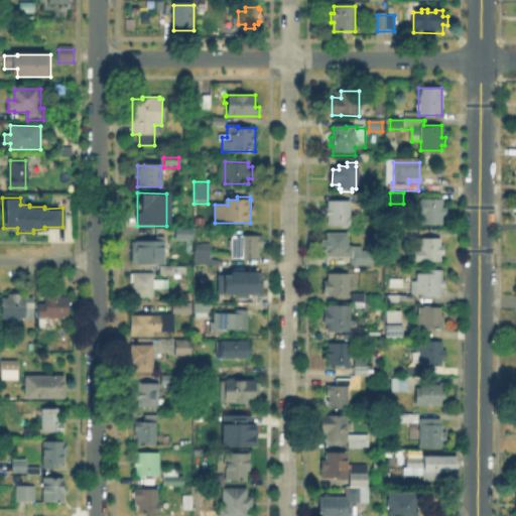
[(441,201),(441,209),(446,209),(446,217),(441,217),(441,224),(421,223),(421,201),(441,201)]
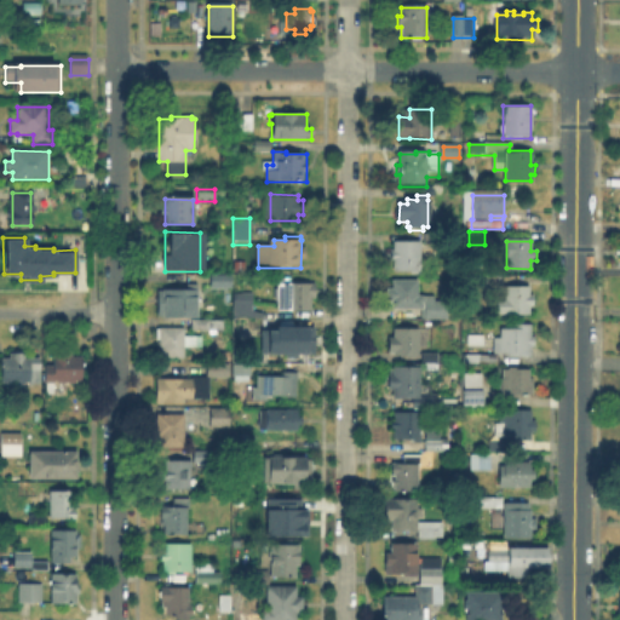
[(423,244),(423,262),(424,262),(424,271),(394,271),(394,244),(423,244)]
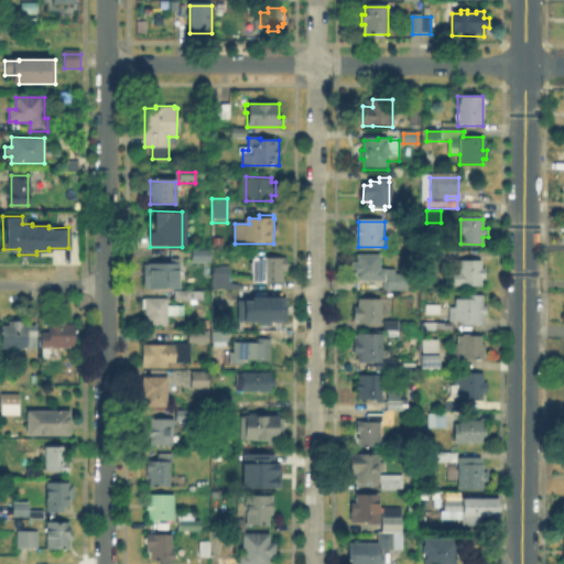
[(212,263),(194,263),(194,250),(212,250),(212,263)]
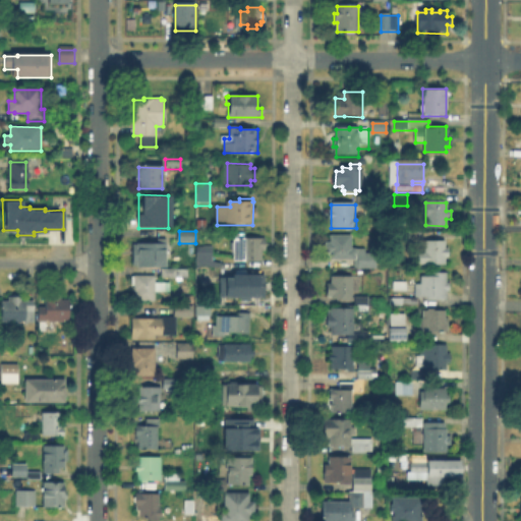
[(352,236),(352,253),(374,253),(374,269),(355,269),(355,259),(327,259),(328,236),(352,236)]
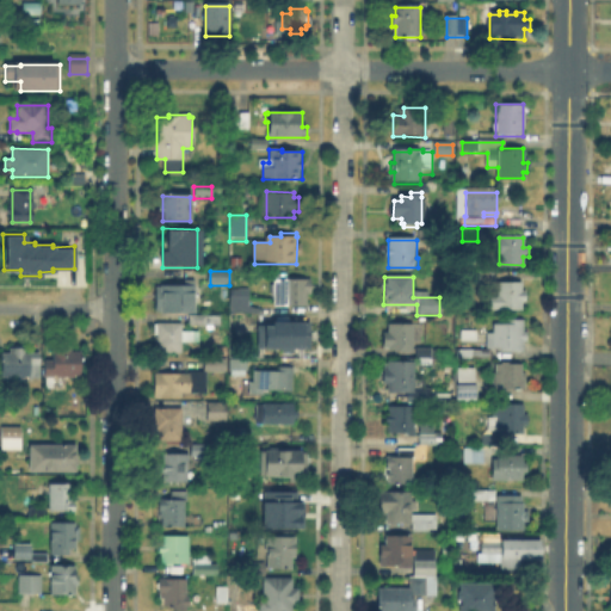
[(307,307),(275,307),(275,281),(310,281),(310,297),(307,297),(307,307)]
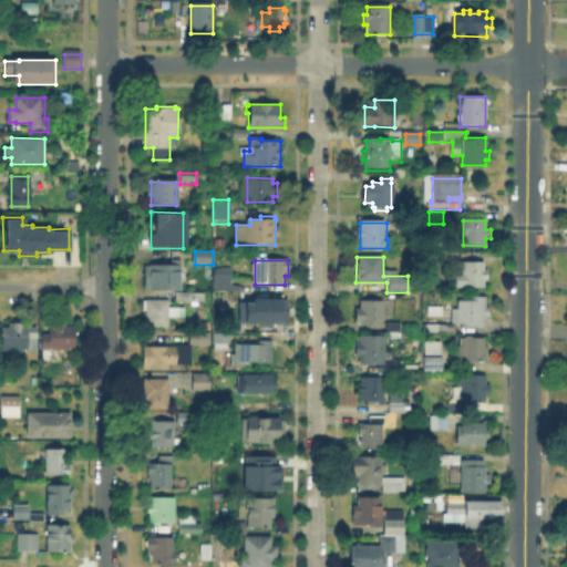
[(462,288),(457,288),(457,271),(462,271),(462,264),(486,264),(486,288),(462,288)]
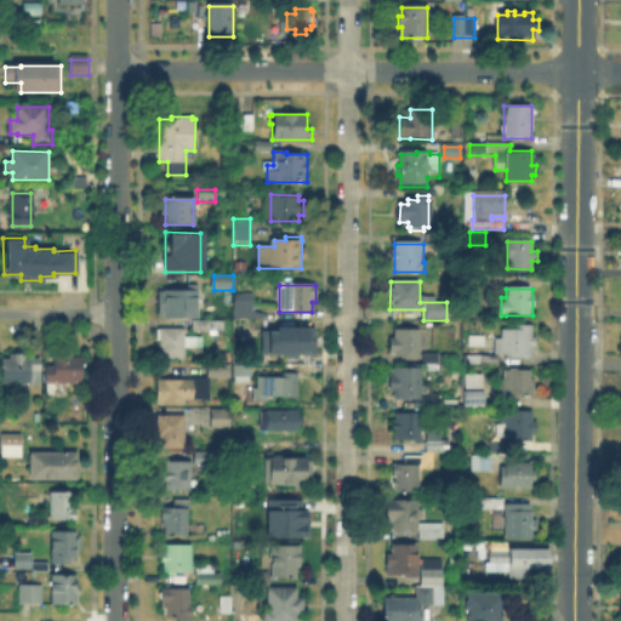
[(199,318),(159,318),(160,292),(176,292),(176,291),(209,292),(209,313),(199,313),(199,318)]
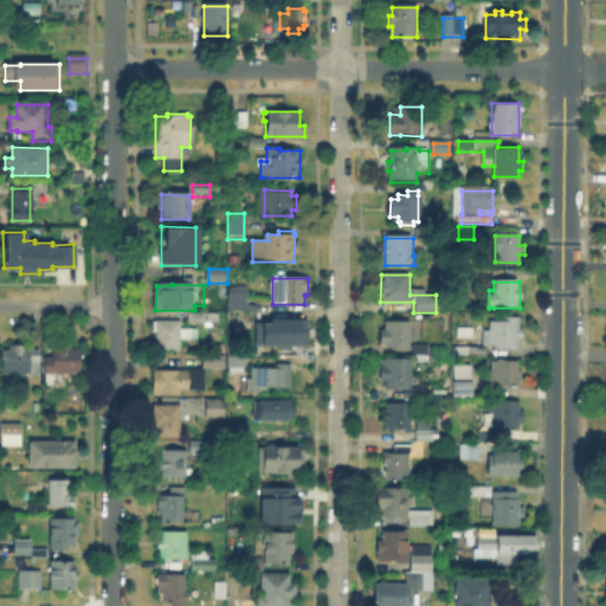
[(245,311),(229,311),(230,287),(245,287),(245,311)]
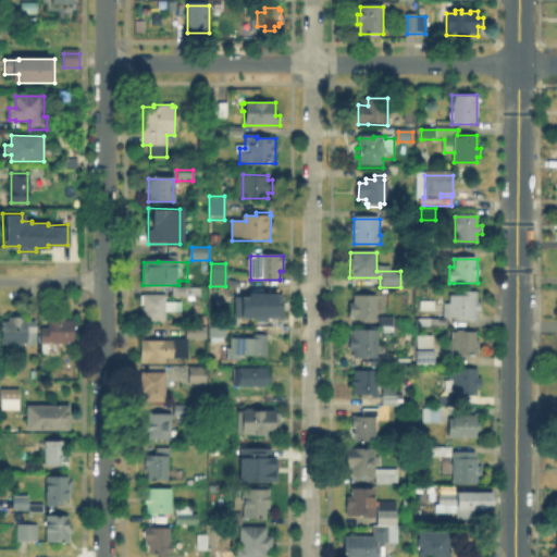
[(231,299),(231,288),(247,288),(247,299),(231,299)]
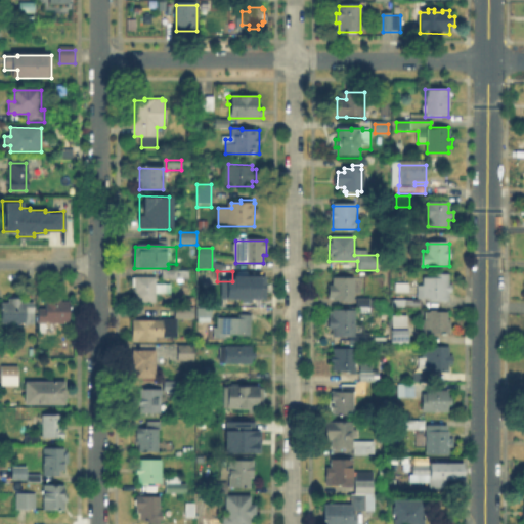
[(179,280),(165,280),(165,272),(179,272),(179,280)]
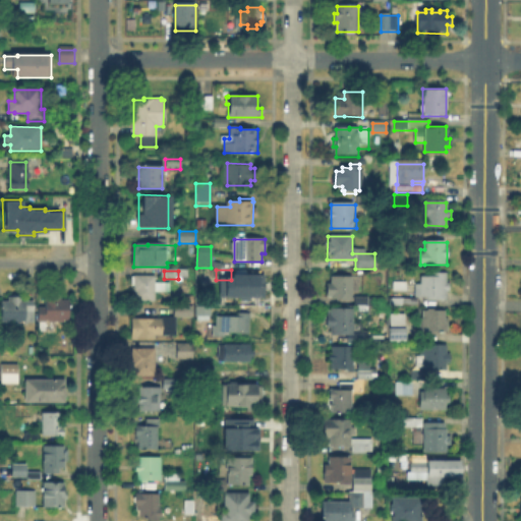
[(447,293),(447,300),(422,300),(422,296),(416,296),(416,284),(422,284),(422,277),(435,277),(435,274),(449,274),(449,293),(447,293)]
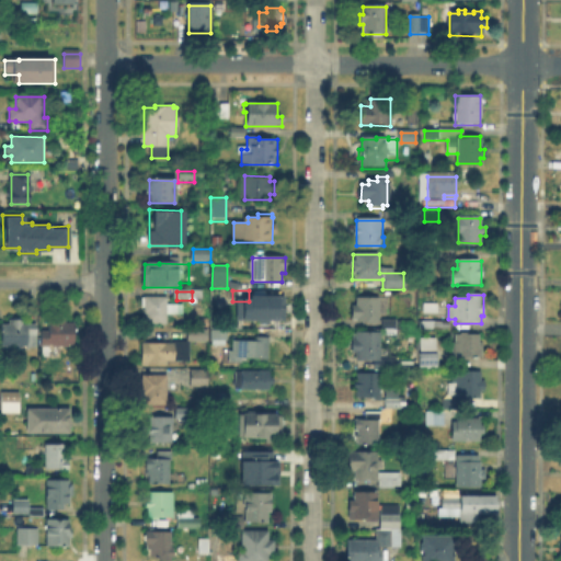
[(167,298),(167,305),(183,305),(183,315),(167,315),(167,324),(146,324),(146,298),(167,298)]
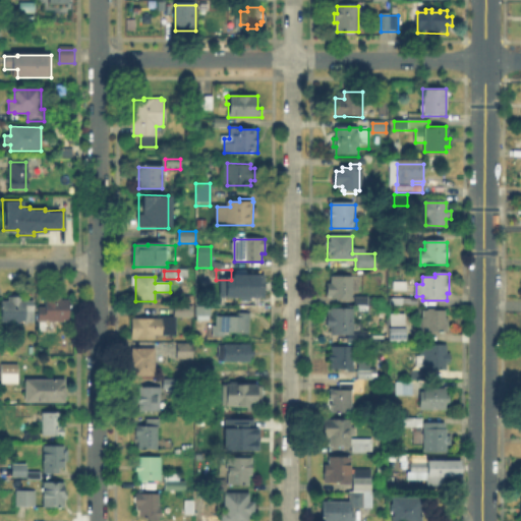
[(248,299),(234,299),(234,277),(261,277),(261,296),(248,296),(248,299)]
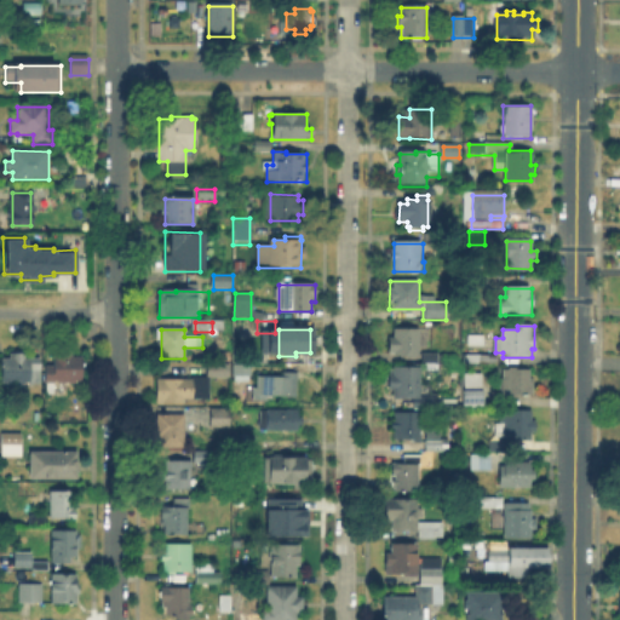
[(395,356),(390,356),(390,338),(395,338),(395,331),(419,331),(419,356),(395,356)]
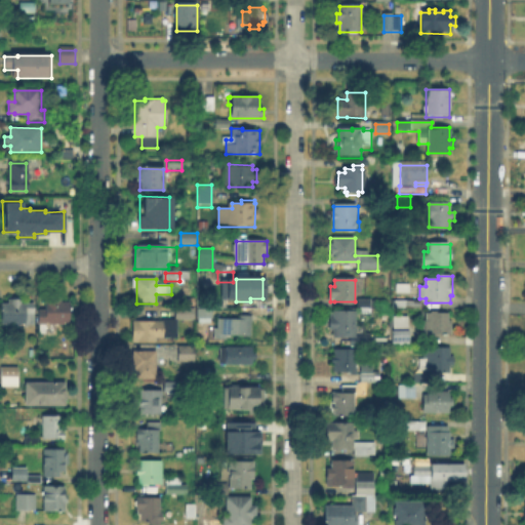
[(408,293),(399,293),(399,285),(408,285),(408,293)]
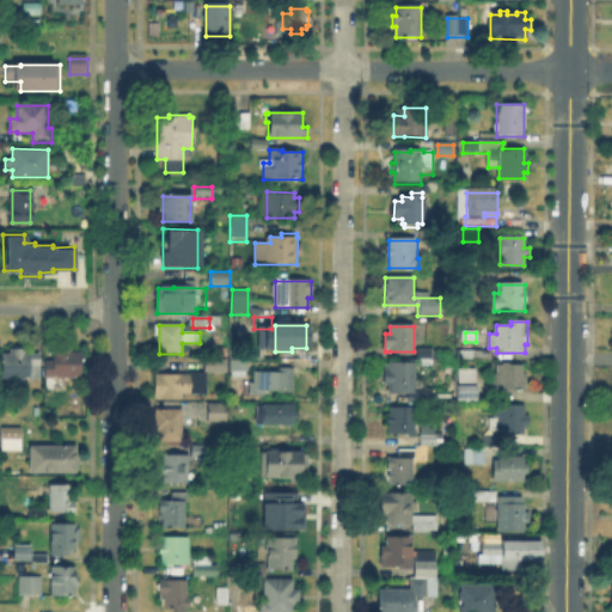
[(23,349),(23,356),(38,356),(38,381),(2,381),(2,379),(2,373),(0,373),(0,362),(2,362),(2,357),(2,356),(10,356),(10,349),(23,349)]
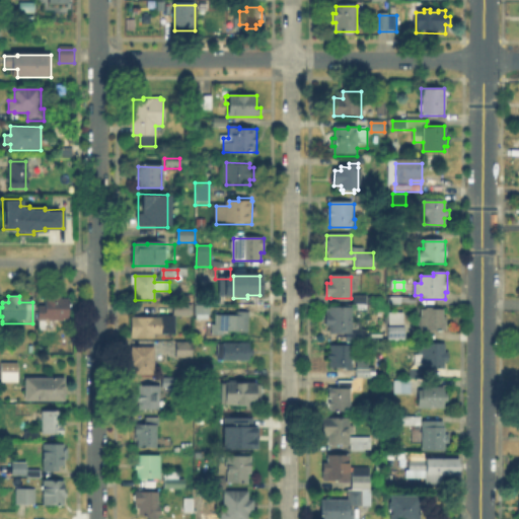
[(369,309),(354,309),(354,297),(369,297),(369,309)]
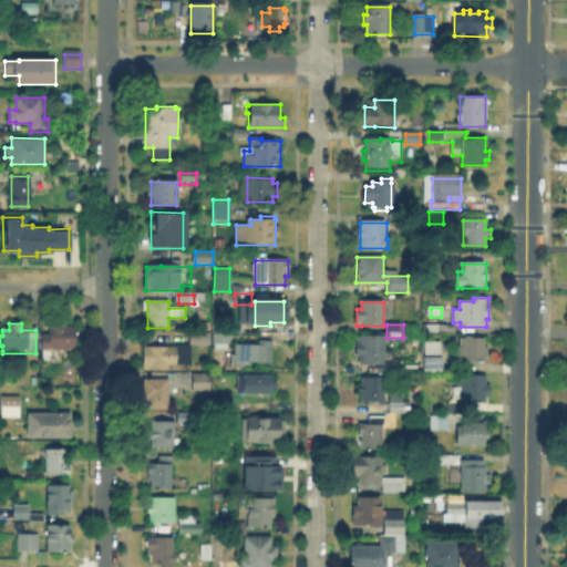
[(68,326),(68,330),(75,330),(75,337),(75,352),(42,351),(42,337),(49,337),(49,326),(68,326)]
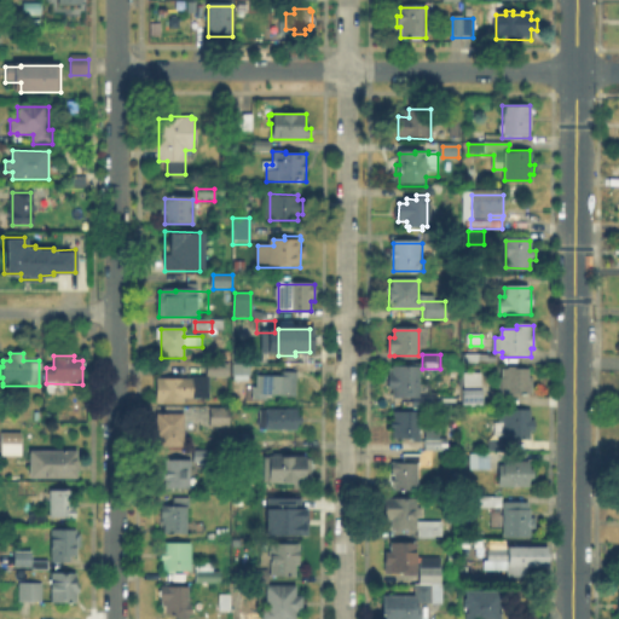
[(219,360),(219,365),(229,365),(229,381),(212,381),(212,399),(179,399),(179,403),(157,403),(157,380),(207,380),(207,374),(207,360),(219,360)]
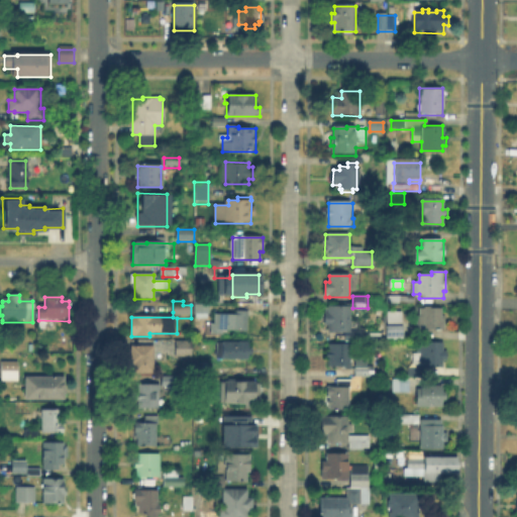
[(210,313),(195,313),(195,305),(210,305),(210,313)]
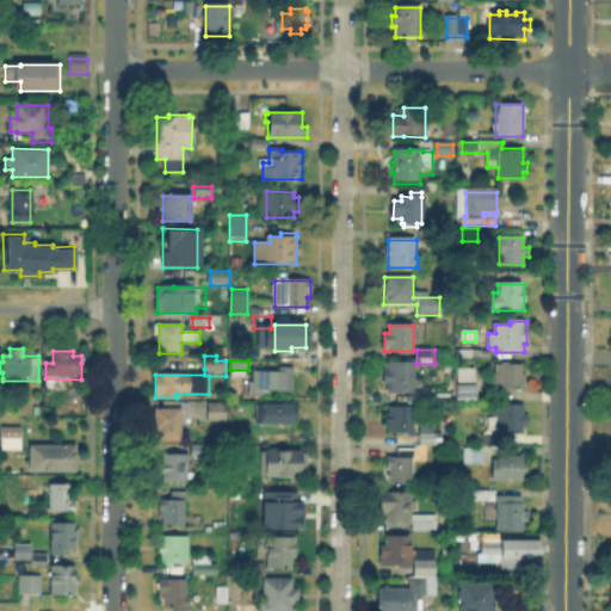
[(412,362),(412,363),(417,363),(415,396),(389,395),(389,384),(386,384),(386,362),(412,362)]
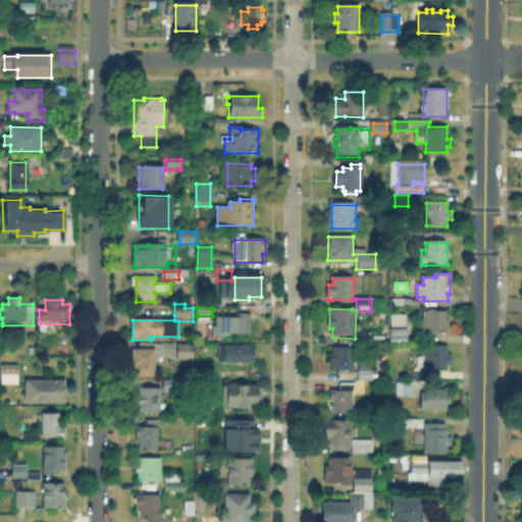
[(441,311),(441,314),(446,314),(446,320),(450,320),(450,333),(422,333),(422,314),(426,314),(426,311),(441,311)]
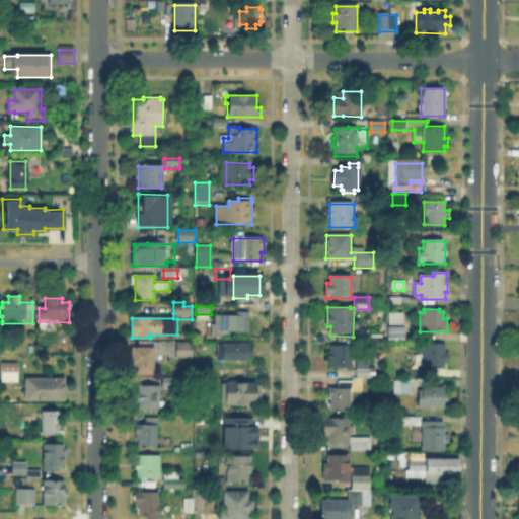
[(404,340),(387,340),(387,314),(404,314),(404,340)]
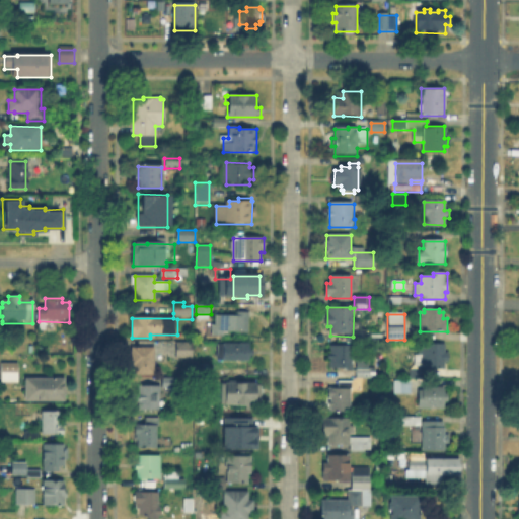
[(222,337),(215,337),(215,316),(243,316),(243,334),(222,334),(222,337)]
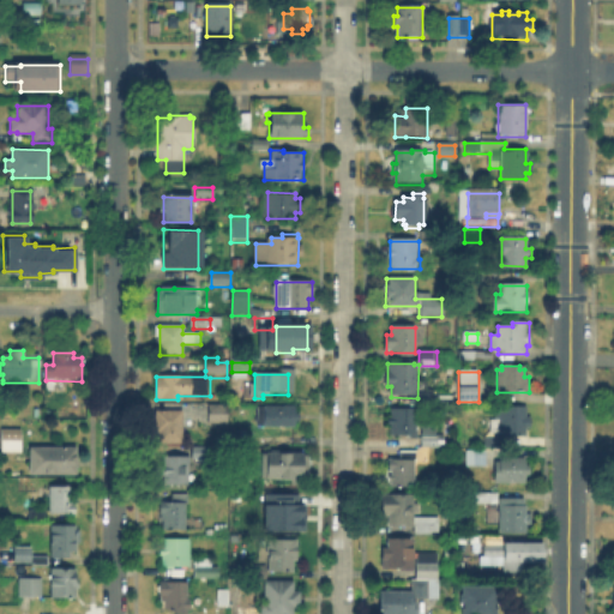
[(228,423),(209,423),(209,407),(228,407),(228,423)]
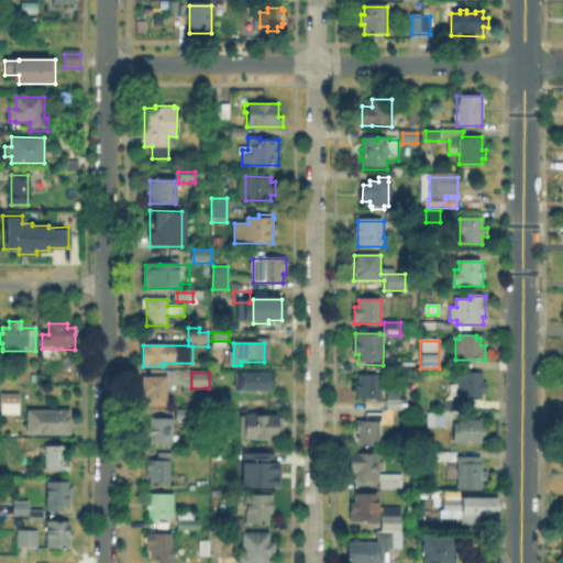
[(484,373),(484,383),(487,383),(487,393),(484,393),(484,399),(452,399),(452,382),(454,382),(454,373),(484,373)]
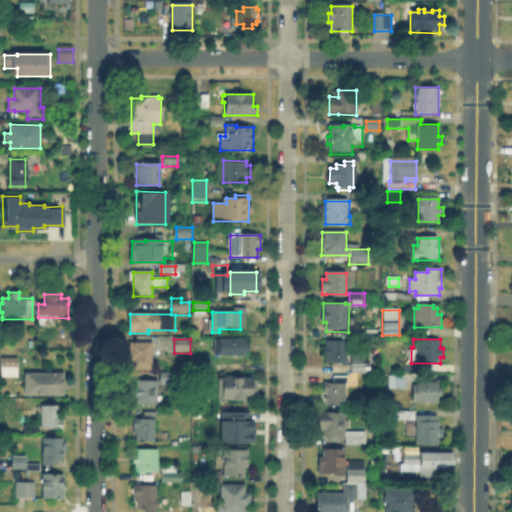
[(247,341),(247,348),(249,348),(249,356),(215,356),(215,340),(247,341)]
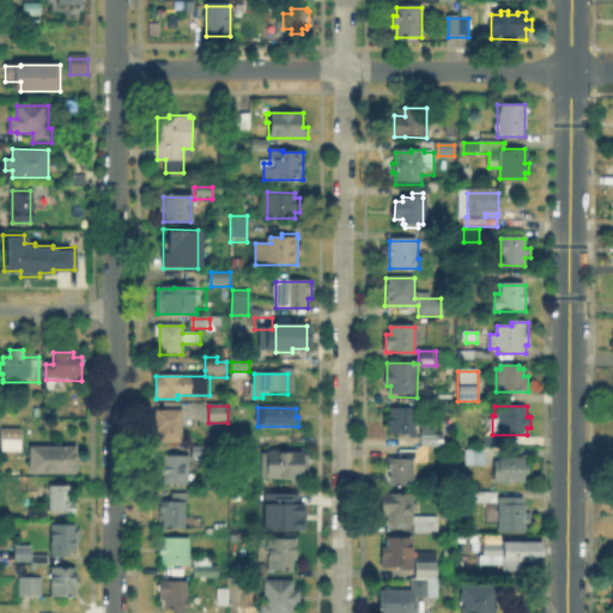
[(416,436),(389,436),(389,410),(417,410),(416,436)]
